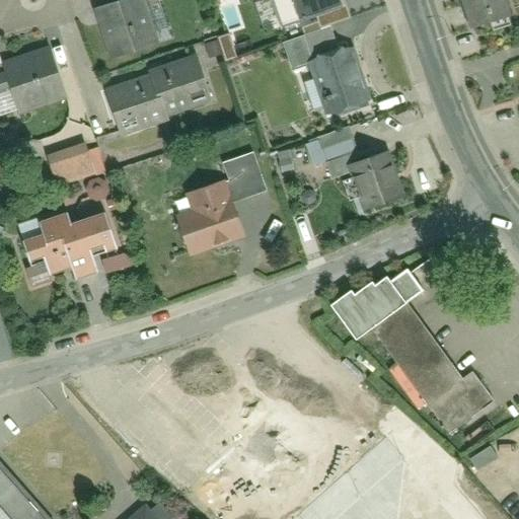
[(144,0),(116,0),(93,7),(109,57),(158,42),(144,0)]
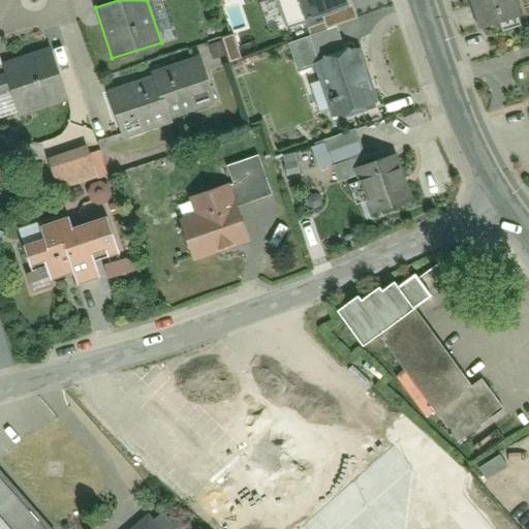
[(346,0),(296,0),(304,24),(349,7),(346,0)]
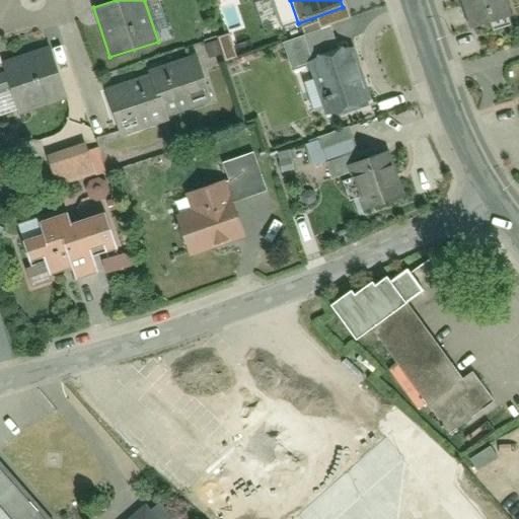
[(508,0),(466,0),(476,26),(513,13),(508,0)]
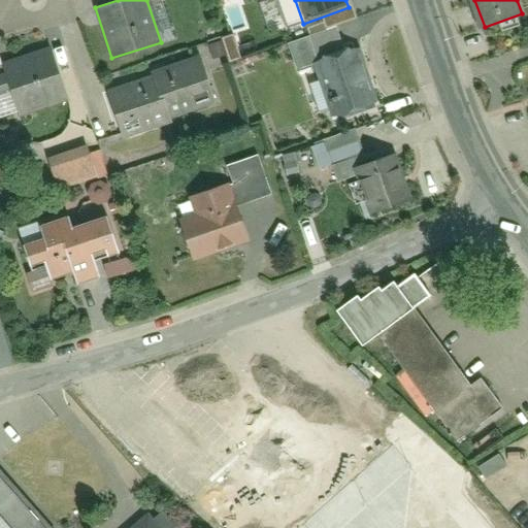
[(357,43),(310,60),(332,121),(378,104),(357,43)]
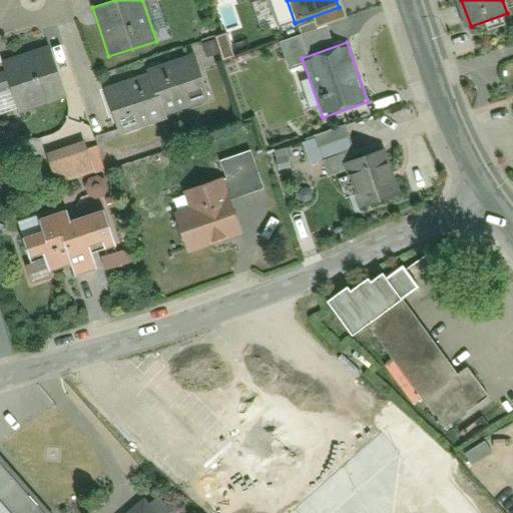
[(55,47),(0,64),(0,75),(12,114),(70,96),(55,47)]
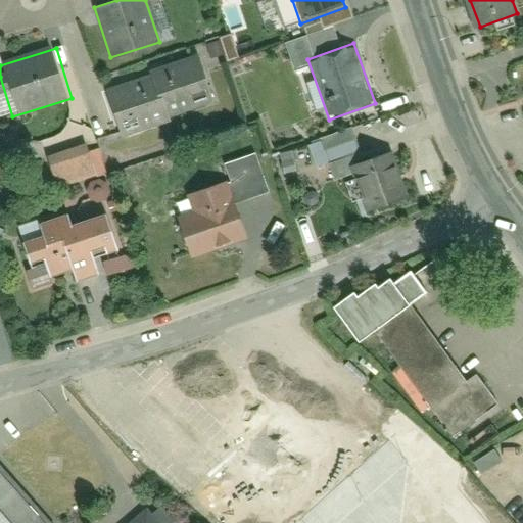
[(151,75),(107,89),(123,138),(172,122),(171,117),(214,104),(198,55),(150,70),(151,75)]
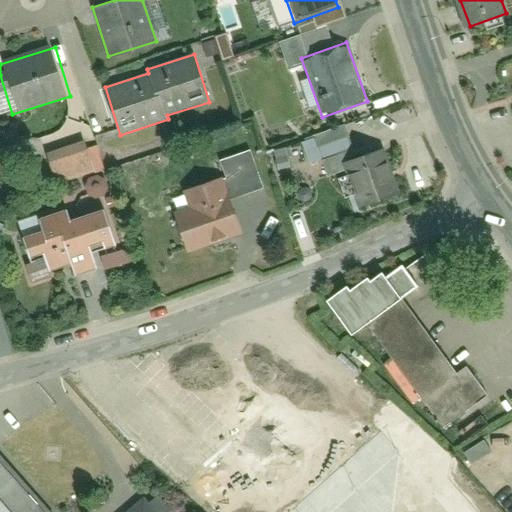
[(51,183),(92,173),(84,140),(43,150),(51,183)]
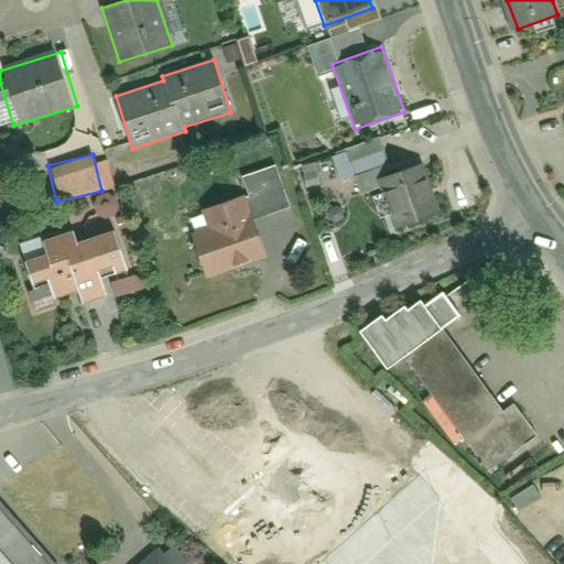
[(420,162),(378,177),(398,232),(440,218),(420,162)]
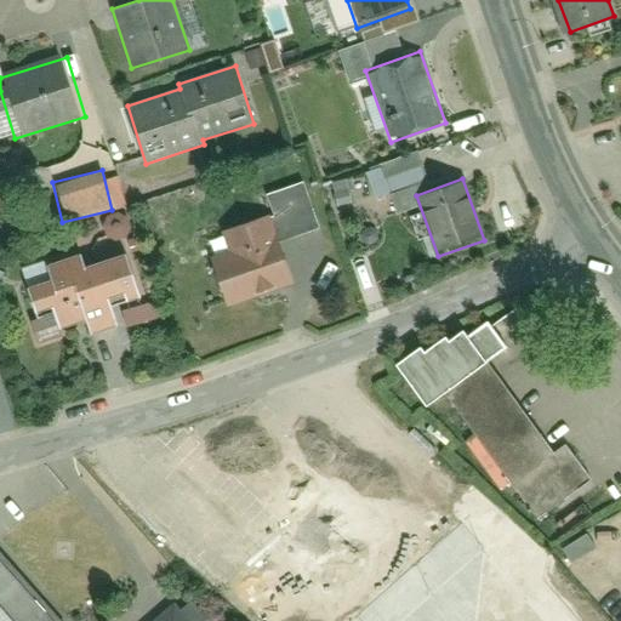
[(278,214),(208,235),(232,312),(302,290),(278,214)]
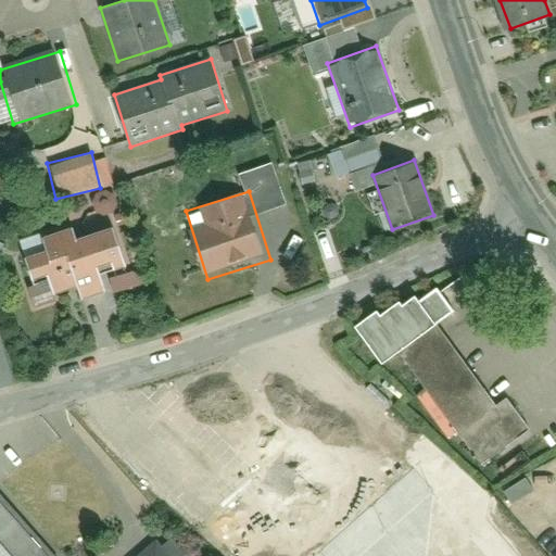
[(101,216),(13,243),(35,310),(123,281),(101,216)]
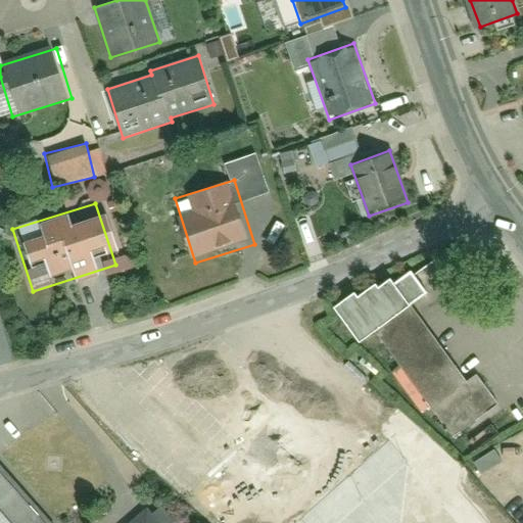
[(412,307),(403,295),(357,327),(427,419),(435,413),(456,439),(501,405),(481,379),(471,386),(412,307)]
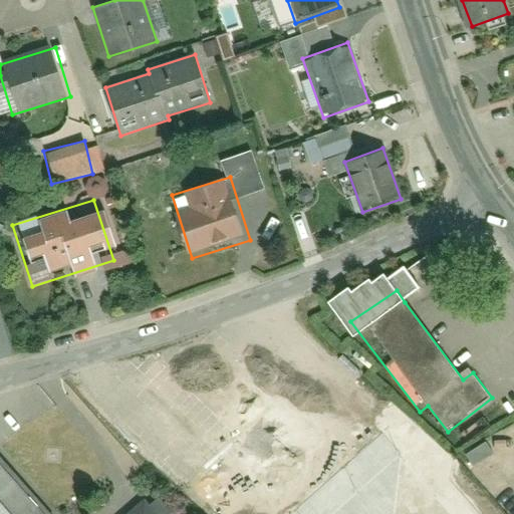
[(485,441),(465,453),(471,464),(491,452),(485,441)]
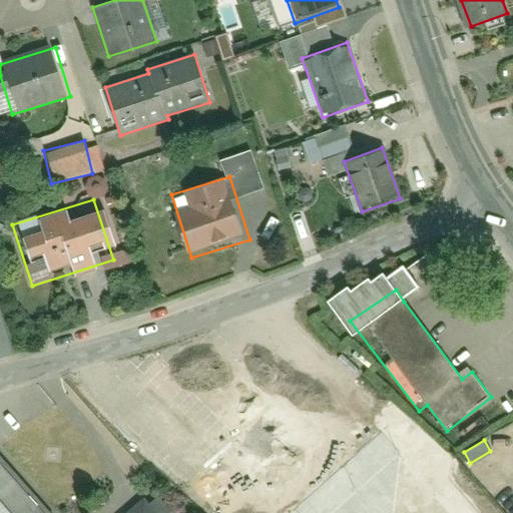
[(54,512),(0,452),(0,512),(54,512)]
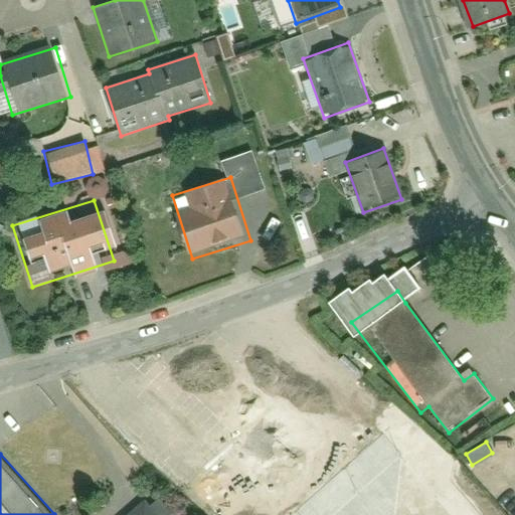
[(168,514),(151,494),(124,514),(168,514)]
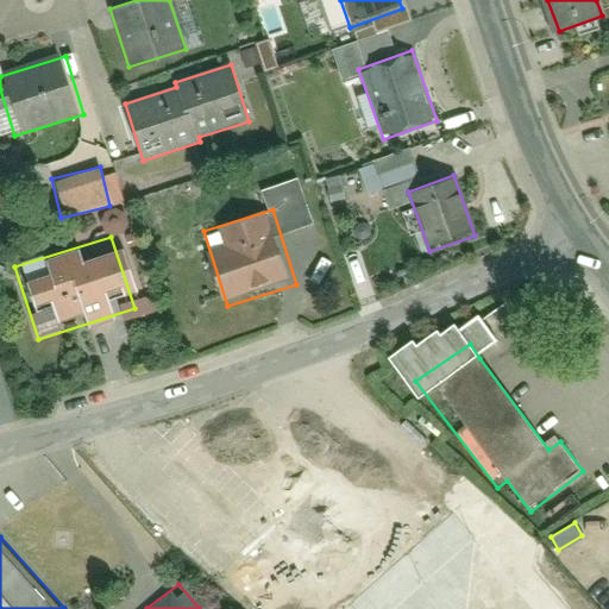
[(545,608),(522,584),(495,608),(545,608)]
